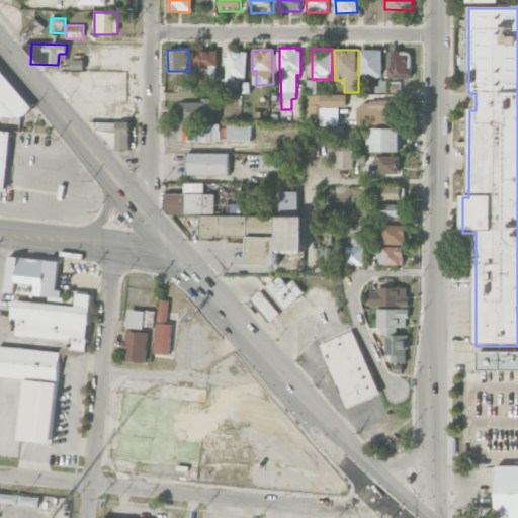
[(382,77),(382,50),(361,51),(361,77),(382,77)]
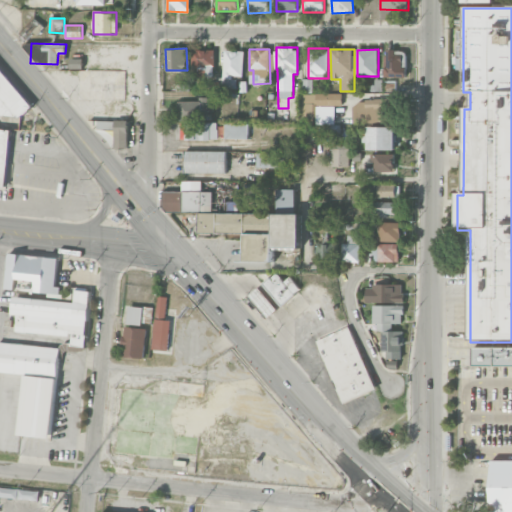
[(192,78),(214,78),(214,50),(192,50),(192,78)]
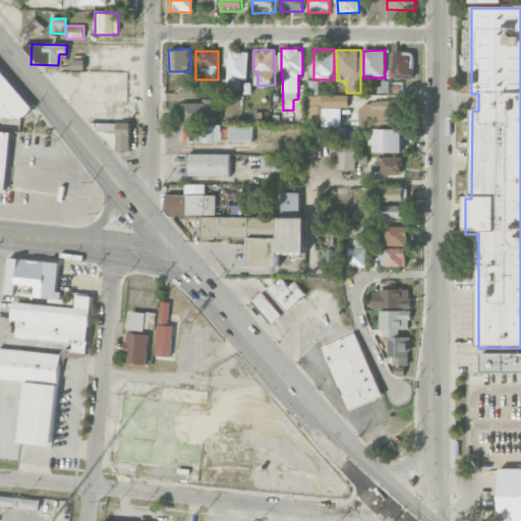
[(248,52),(228,51),(227,88),(240,88),(240,81),(247,81),(248,52)]
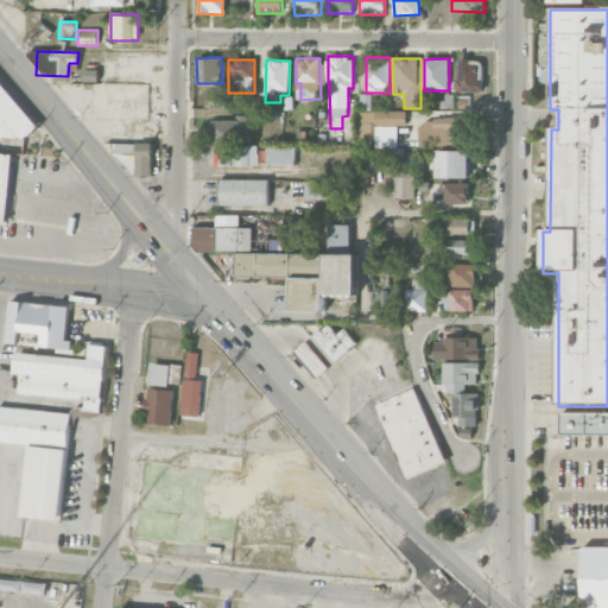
[(483,93),(483,59),(457,59),(457,92),(483,93)]
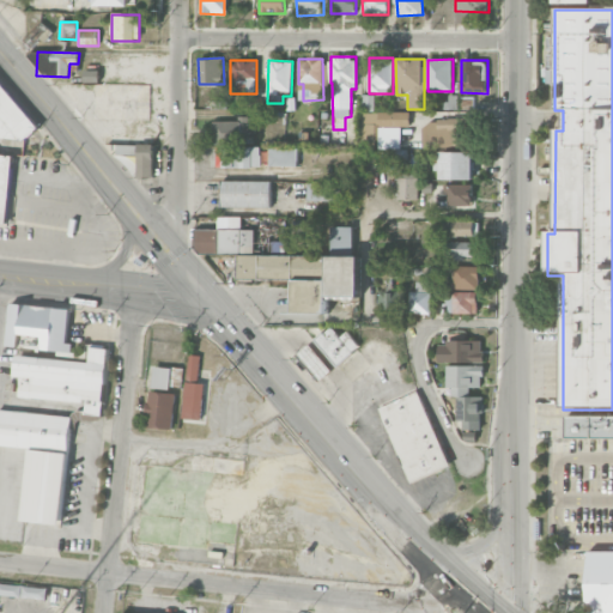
[(84,83),(99,83),(99,71),(84,71),(84,83)]
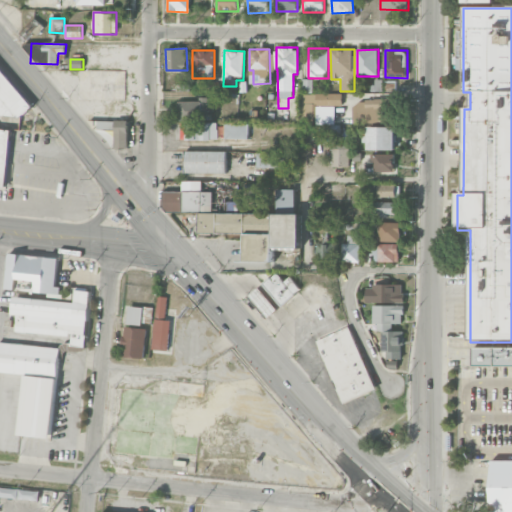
[(0,69),(0,115),(19,117),(31,108),(0,69)]
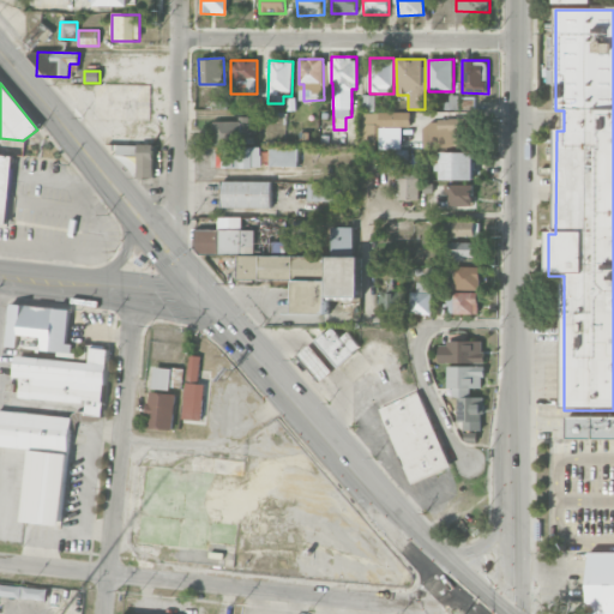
[(410,112),(363,113),(363,146),(378,146),(378,127),(411,127),(410,112)]
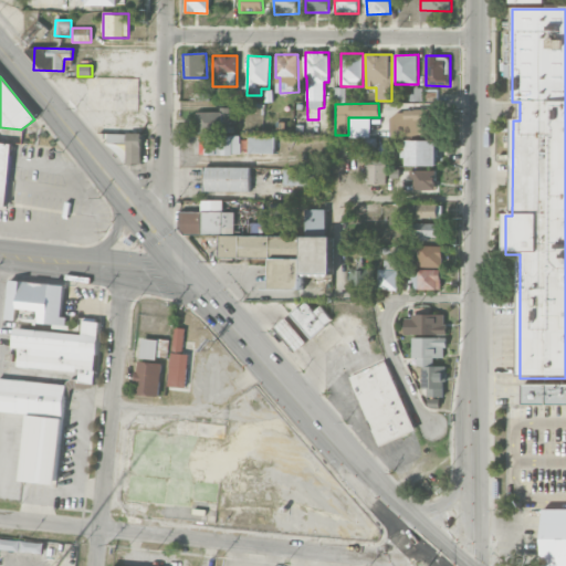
[(390,112),(391,136),(432,135),(431,111),(390,112)]
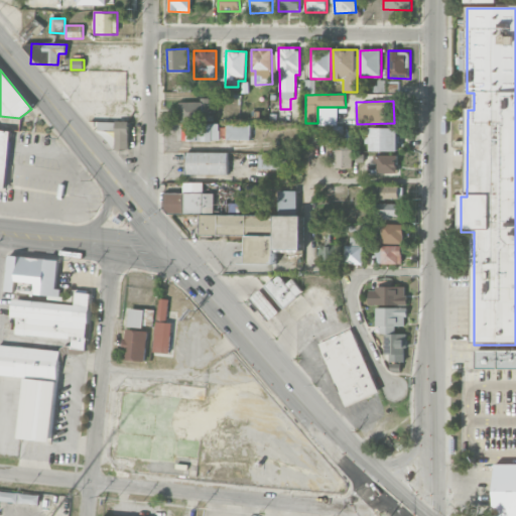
[(227,140),(250,140),(251,125),(227,125),(227,140)]
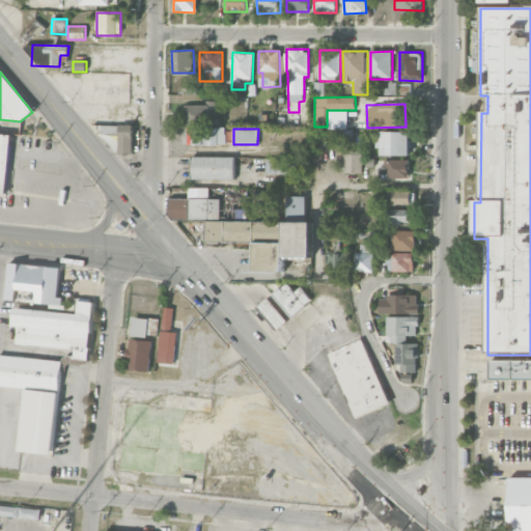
[(11,134),(0,132),(0,191),(7,192),(11,134)]
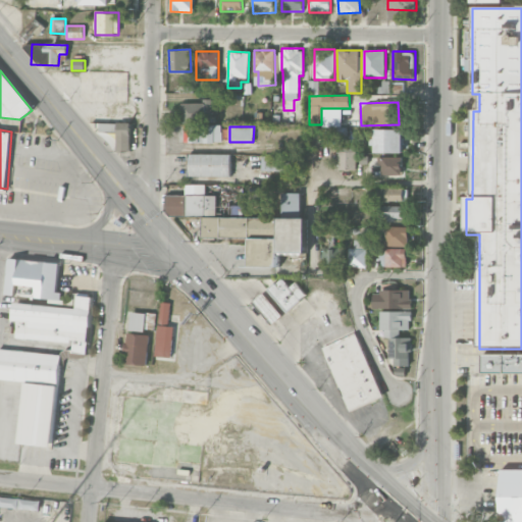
[(373,152),(405,152),(405,129),(373,129),(373,152)]
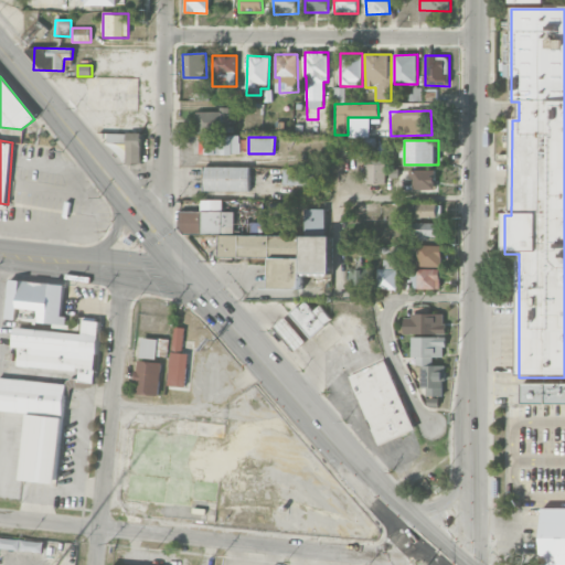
[(385,184),(385,157),(368,157),(366,183),(385,184)]
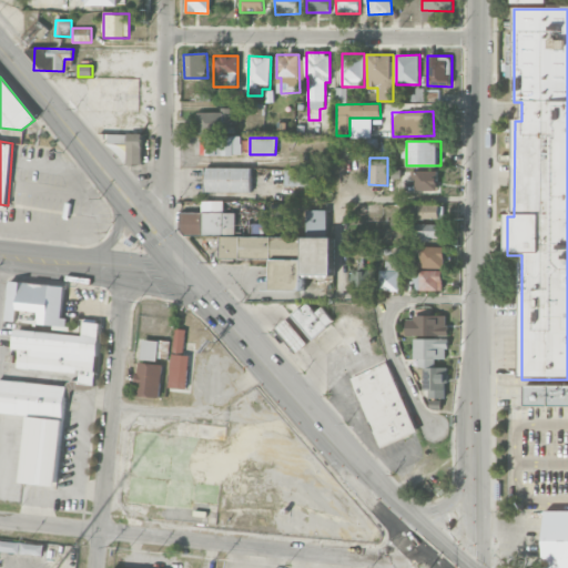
[(204,191),(251,192),(252,169),(205,168),(204,191)]
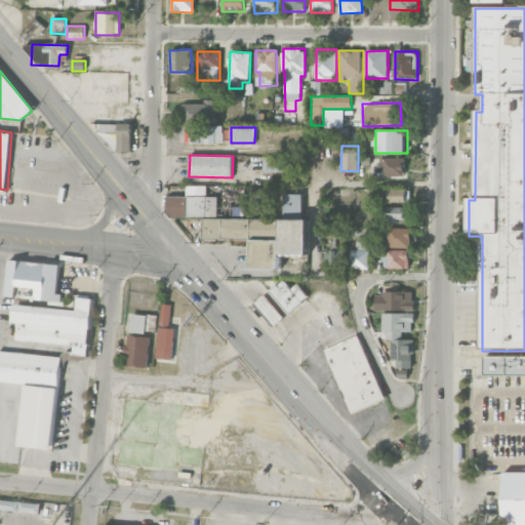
[(264,171),(289,172),(290,156),(264,155),(264,171)]
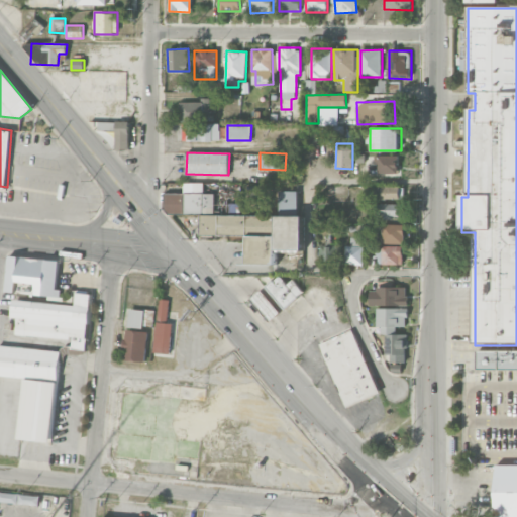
[(379,174),(399,174),(398,156),(378,156),(379,174)]
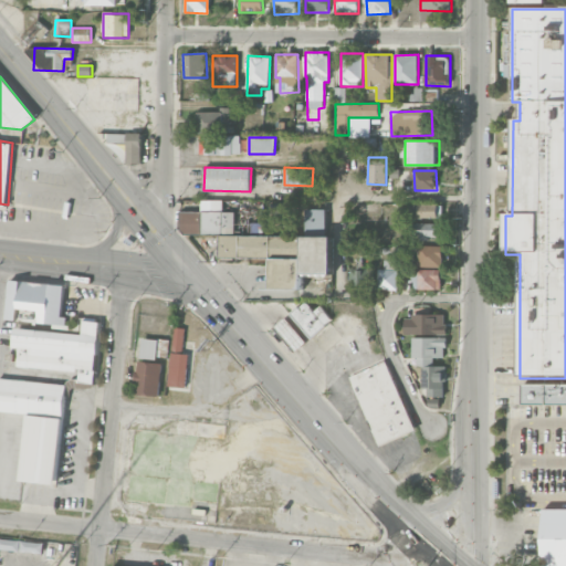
[(180,211),(179,232),(234,233),(236,212),(223,211),(223,200),(202,200),(202,212),(180,211)]
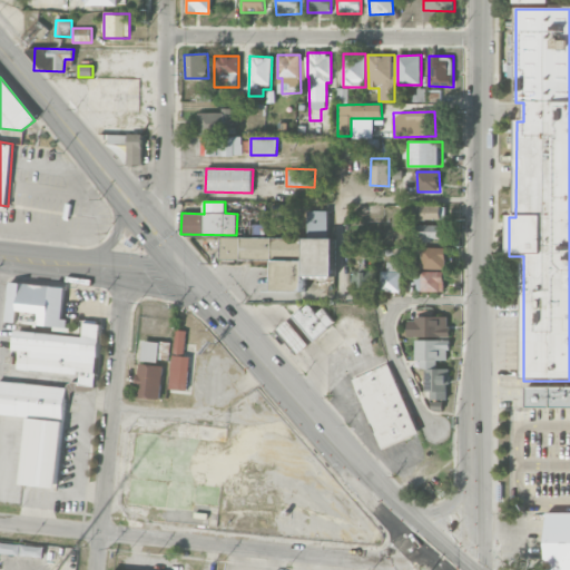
[(412,219),(441,220),(441,206),(412,206),(412,219)]
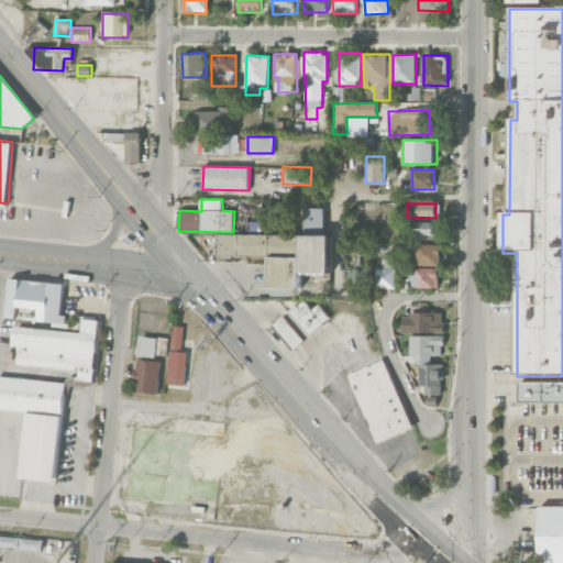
[(219,256),(269,256),(269,287),(301,287),(301,273),(330,273),(330,235),(324,235),(324,209),(305,208),(304,235),(219,234),(219,256)]
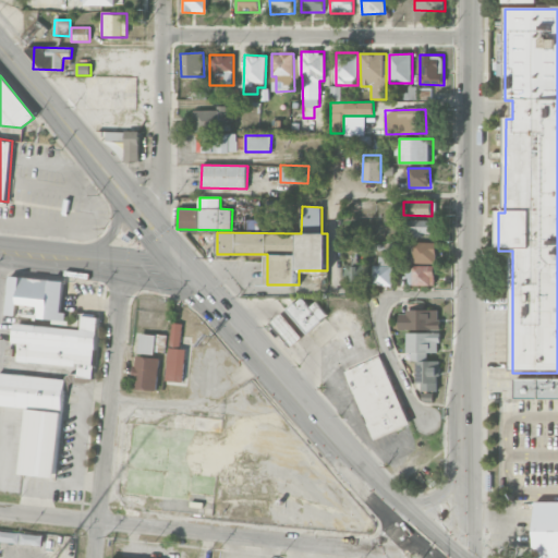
[(412,235),(432,235),(432,220),(412,220),(412,235)]
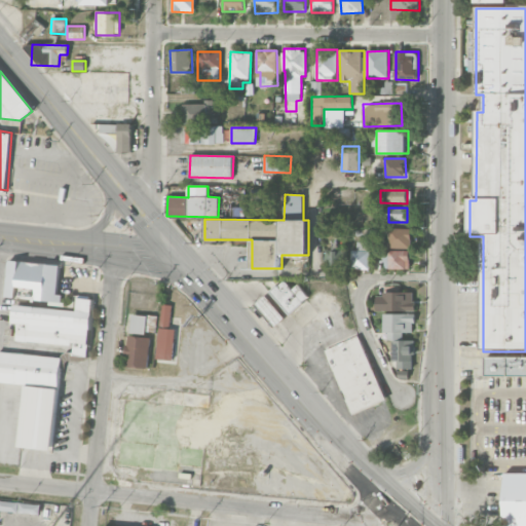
[(411,249),(412,229),(389,229),(388,249),(411,249)]
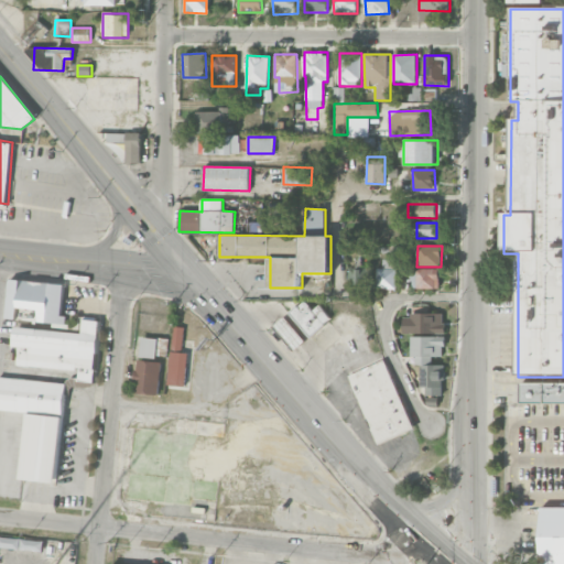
[(396,290),(397,260),(383,259),(382,268),(376,268),(376,289),(396,290)]
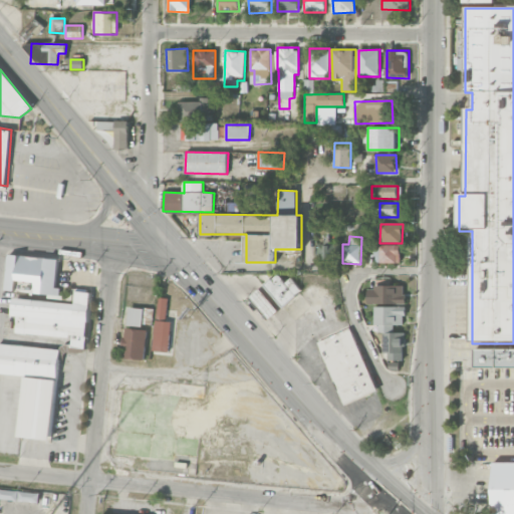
[(323,244),(317,245),(318,261),(334,260),(333,237),(323,237),(323,244)]
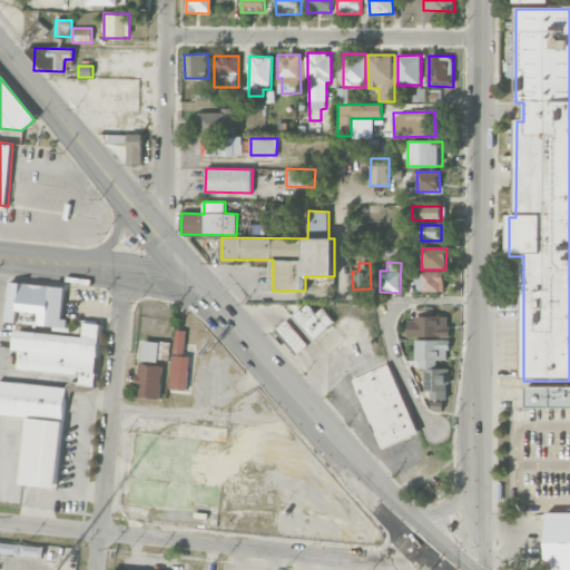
[(444,272),(419,272),(418,292),(444,292),(444,272)]
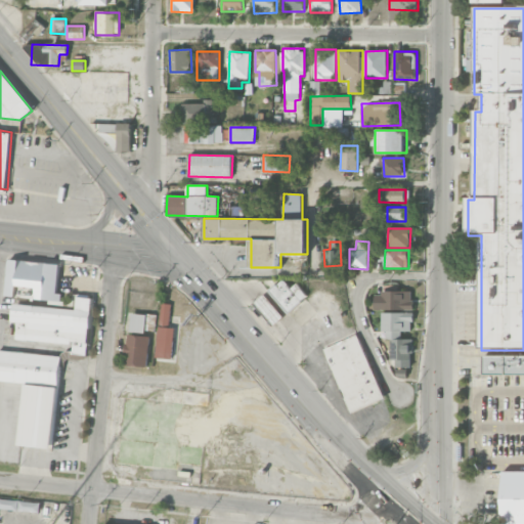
[(59,264),(8,260),(5,298),(61,301),(62,294),(57,294),(59,264)]
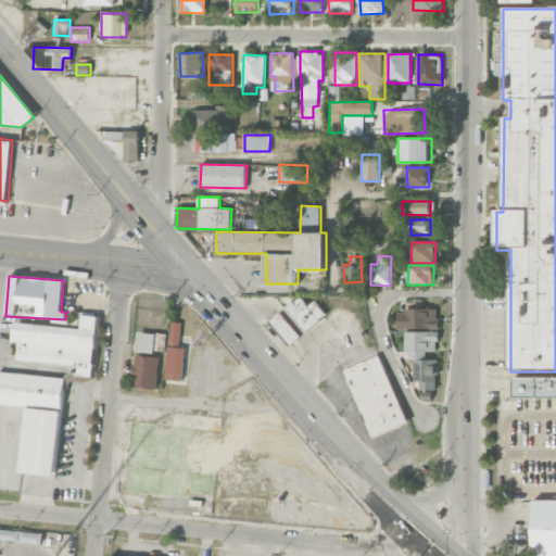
[(327,315),(316,301),(308,306),(301,295),(287,307),(305,331),(327,315)]
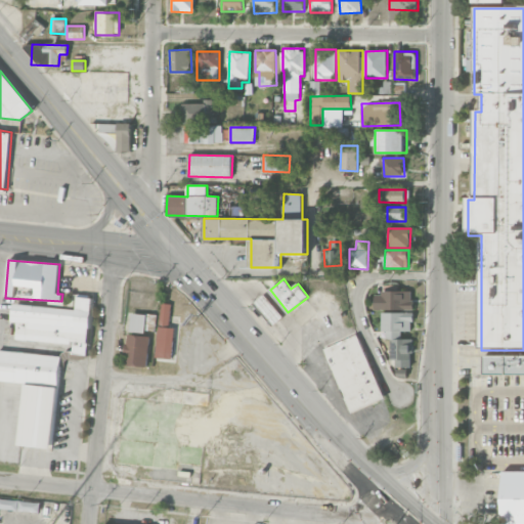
[(376,310),(413,309),(413,292),(375,292),(376,310)]
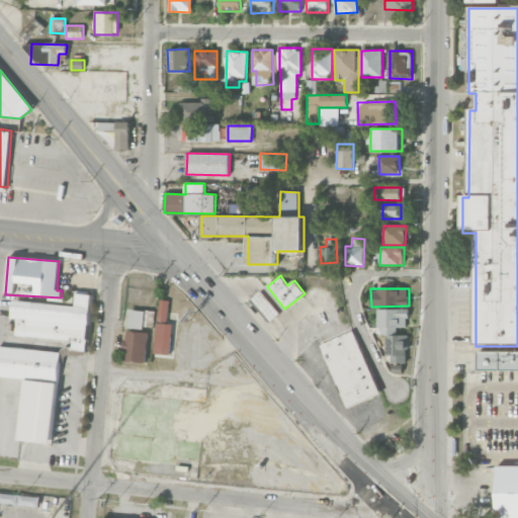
[(271,323),(281,313),(261,290),(251,300),(271,323)]
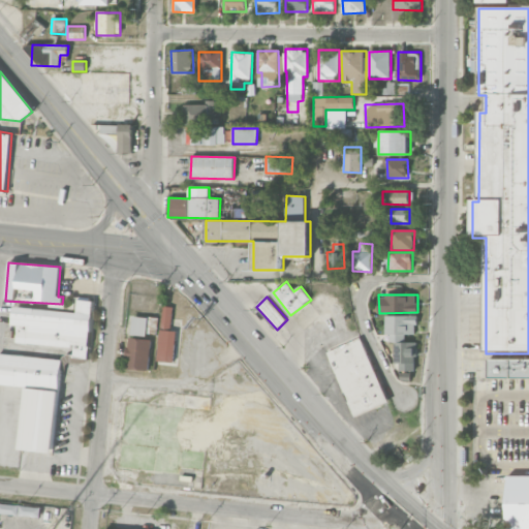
[(14,307),(12,324),(18,324),(17,343),(74,347),(73,355),(64,354),(63,362),(89,364),(94,301),(79,300),(78,312),(14,307)]
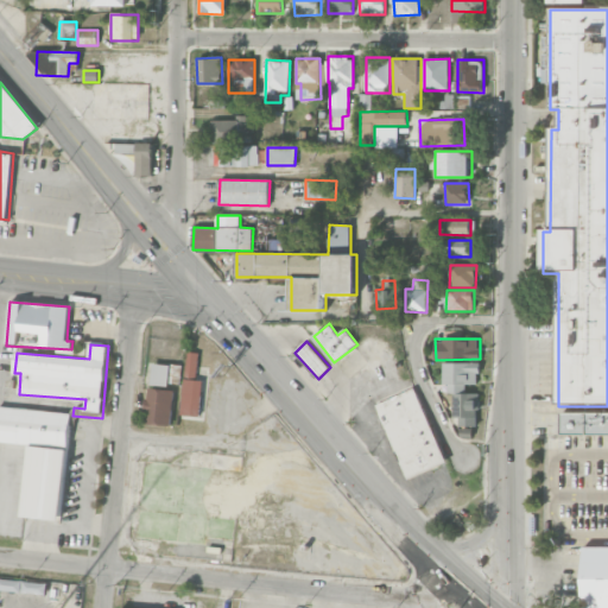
[(202,417),(202,380),(197,380),(198,353),(184,352),(183,416),(202,417)]
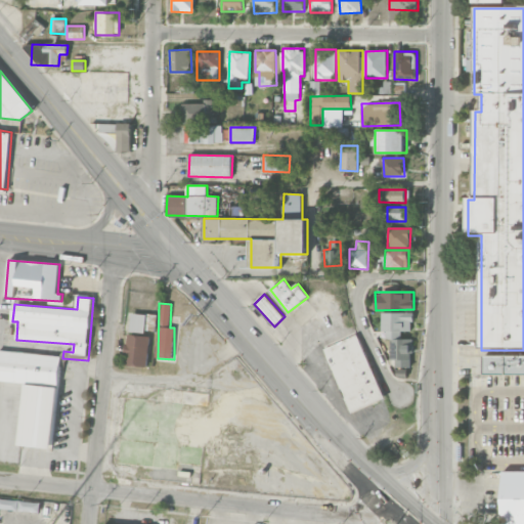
[(413,312),(384,313),(384,339),(401,338),(401,332),(413,331),(413,312)]
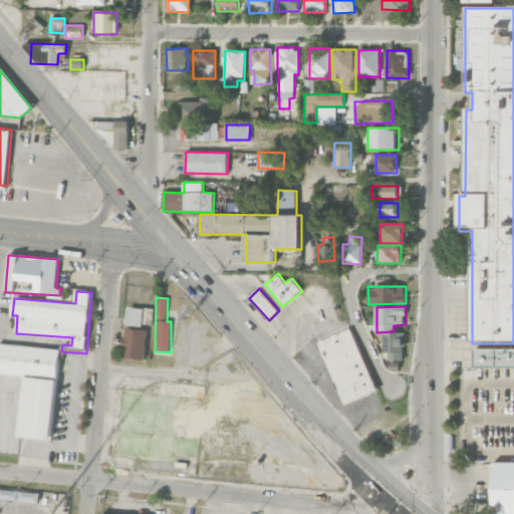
[(153,326),(154,308),(129,307),(127,325),(153,326)]
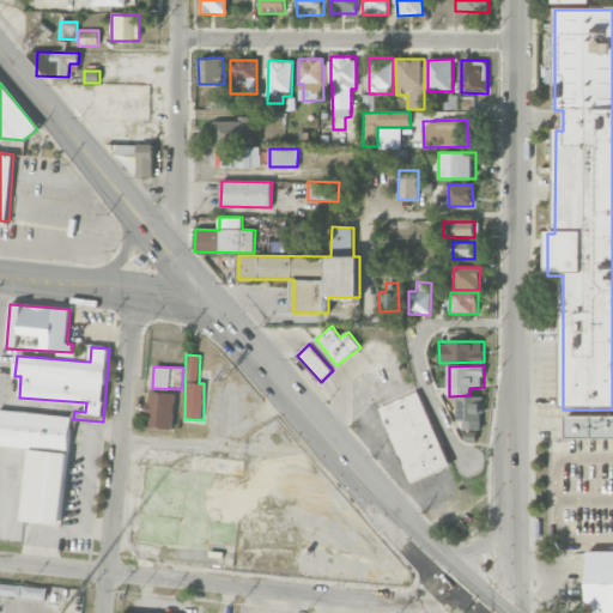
[(147,428),(174,429),(176,393),(149,392),(147,428)]
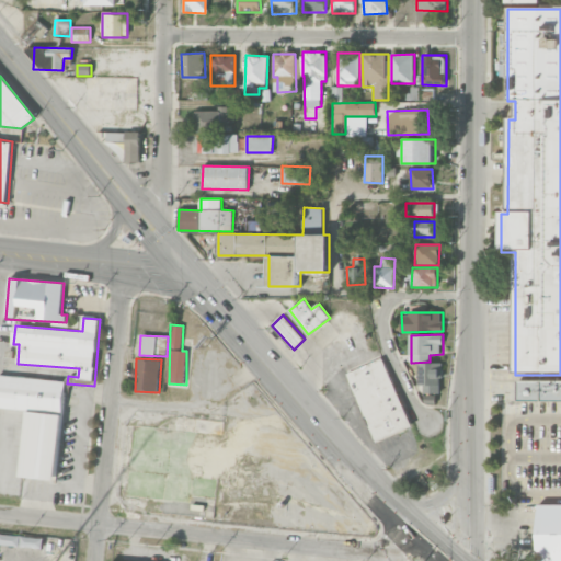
[(412,427),(385,358),(348,373),(376,442),(412,427)]
